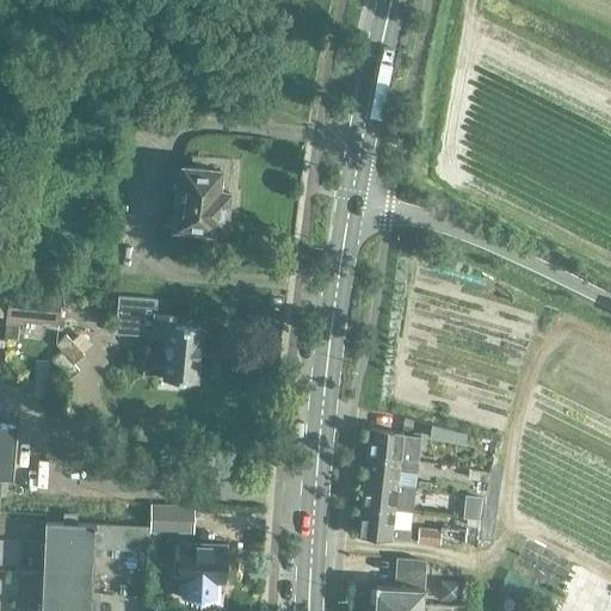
[(220,168),(181,164),(174,227),(211,232),(213,224),(223,226),(228,191),(217,190),(220,168)]
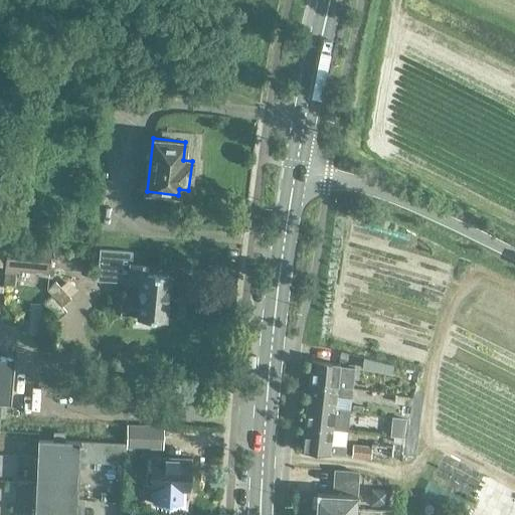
[(48,270),(49,249),(10,244),(7,265),(48,270)]
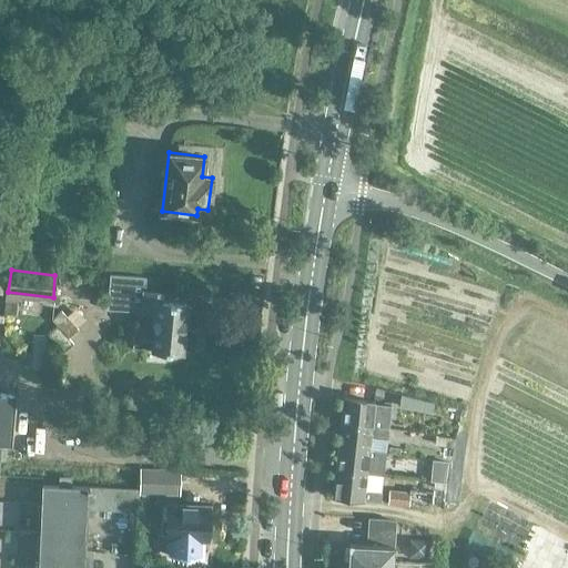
[(152,351),(182,354),(186,304),(160,303),(161,292),(144,292),(145,277),(109,274),(107,308),(155,314),(152,351)]
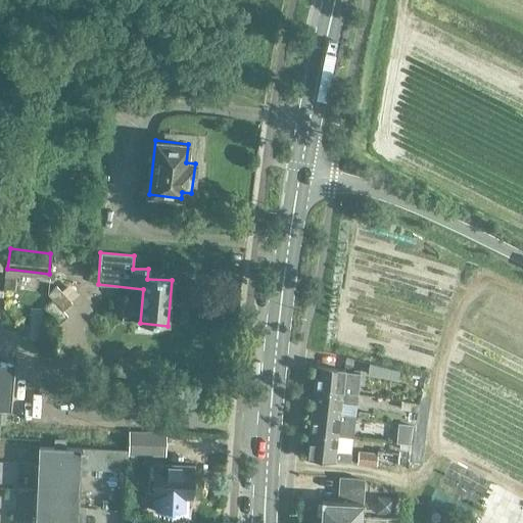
[(62,311),(73,302),(57,286),(48,294),(52,299),(44,307),(58,324),(67,316),(62,311)]
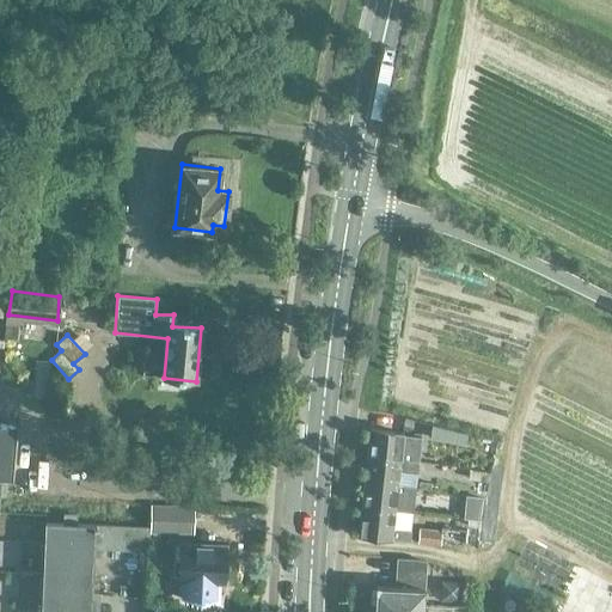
[(0,485),(1,475),(10,475),(14,424),(0,422),(0,485)]
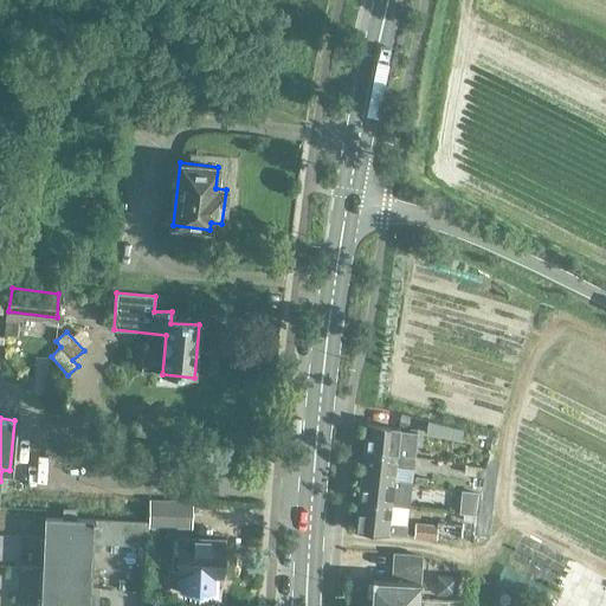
[(363,449),(413,456),(416,432),(398,430),(399,427),(367,423),(363,449)]
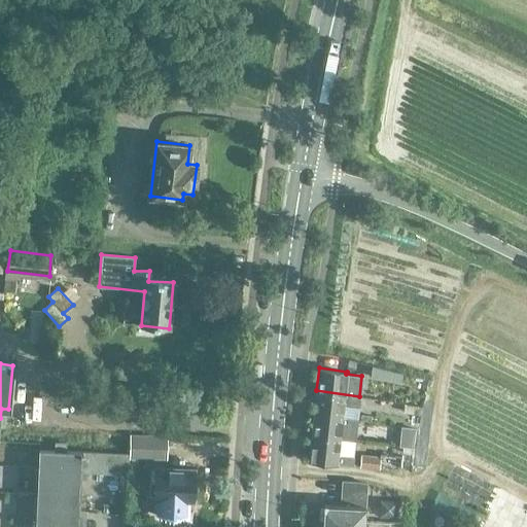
[(359,396),(316,390),(314,412),(342,416),(343,406),(358,407),(359,396)]
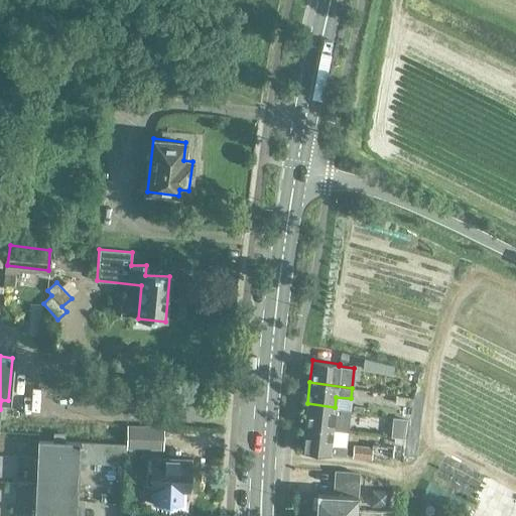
[(335,407),(307,403),(305,425),(333,428),(333,429),(348,431),(350,409),(335,408),(335,407)]
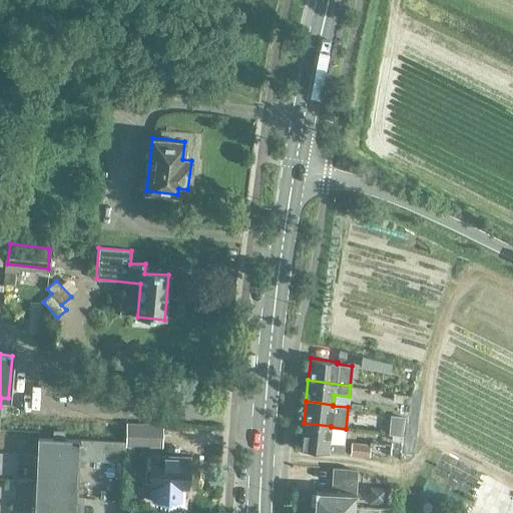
[(126,423),(126,445),(162,446),(163,424),(126,423)]
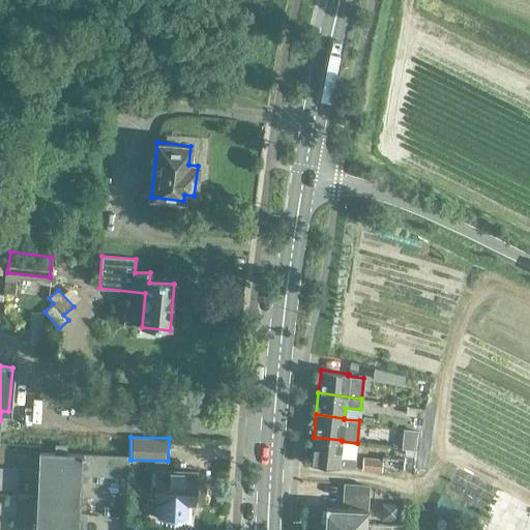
[(341,455),(342,441),(342,440),(314,437),(311,463),(354,468),(355,458),(341,455)]
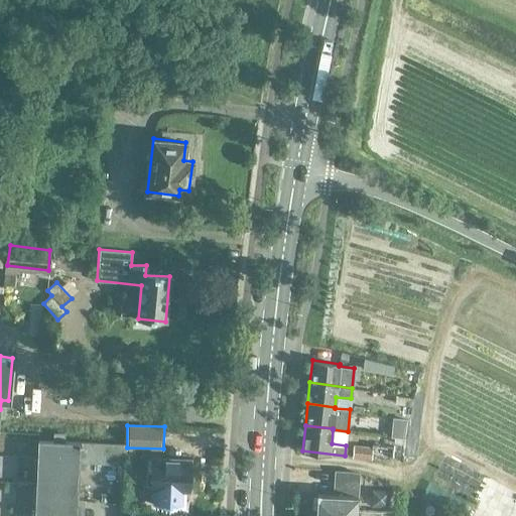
[(124,444),(65,441),(66,432),(53,432),(53,440),(38,439),(34,515),(83,515),(84,499),(78,499),(79,462),(111,464),(111,460),(123,461),(124,444)]
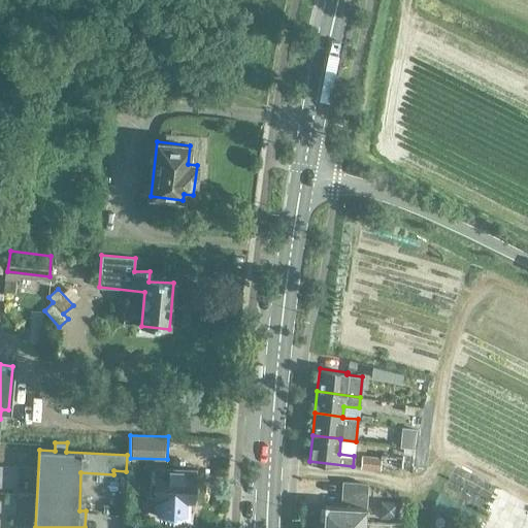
[(360,468),(380,470),(381,456),(361,455),(360,468)]
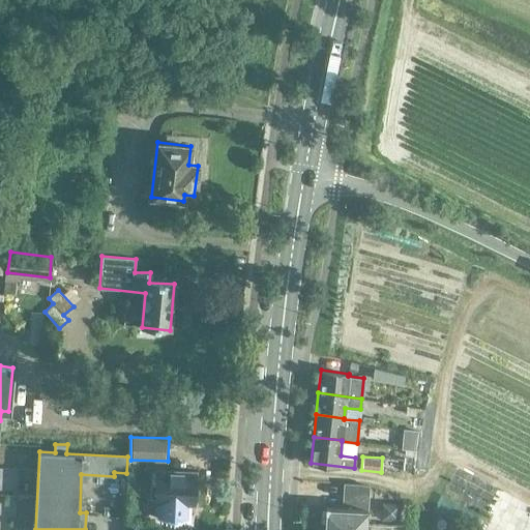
[(157,501),(157,508),(171,508),(171,501),(194,503),(195,471),(154,469),(152,500),(157,501)]
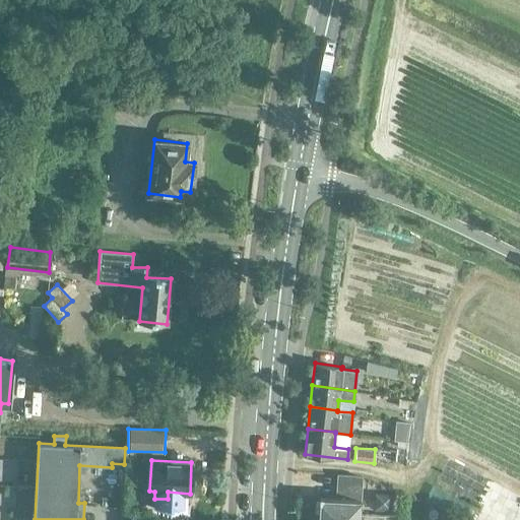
[(320,497),(318,519),(383,519),(383,515),(359,513),(360,499),(361,489),(361,476),(356,474),(337,473),(336,498),(320,497)]
